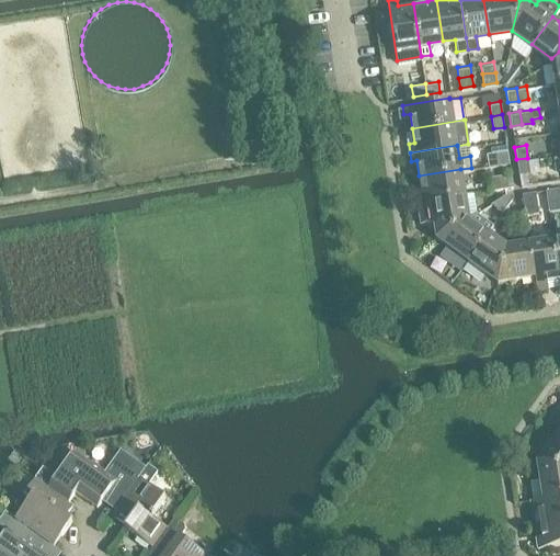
[(499,162),(509,161),(506,148),(496,149),(499,162)]
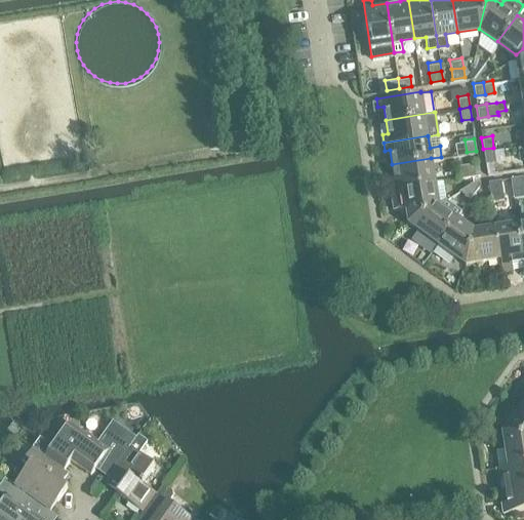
[(465,140),(454,142),(456,154),(467,152),(465,140)]
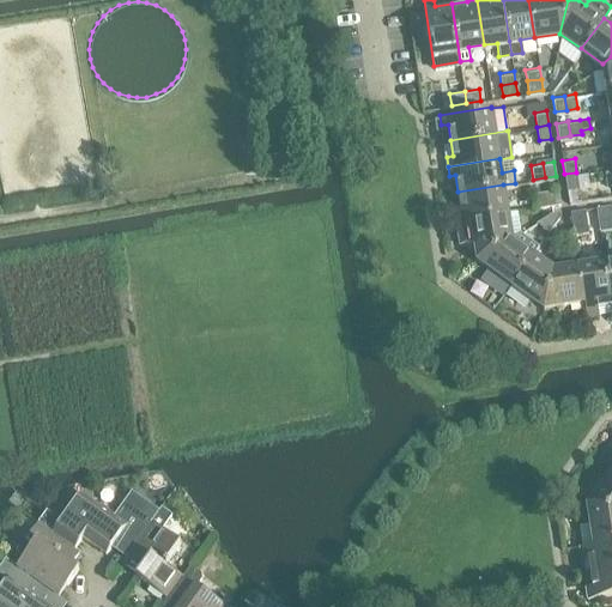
[(579,187),(576,173),(564,174),(567,188),(579,187)]
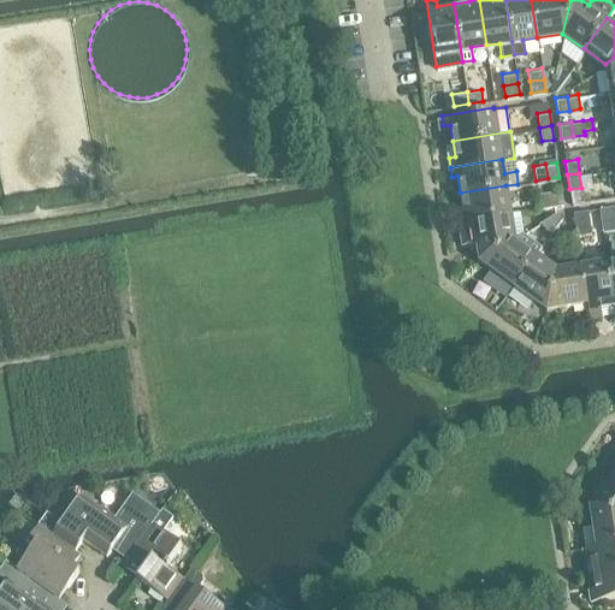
[(462,208),(456,209),(457,218),(509,211),(506,185),(460,193),(462,208)]
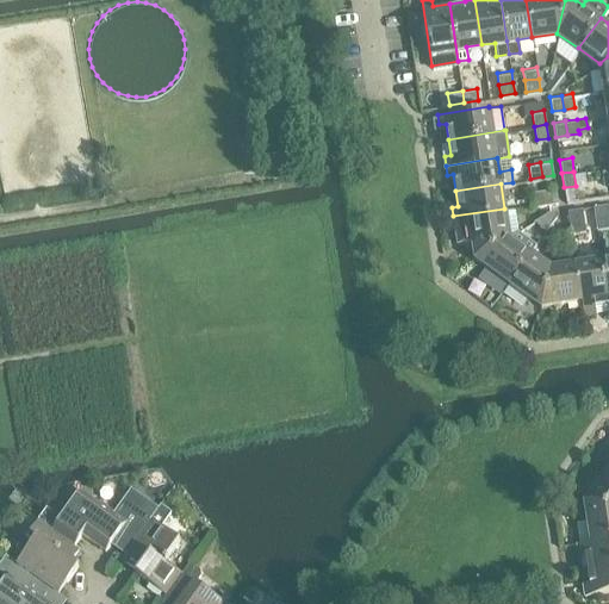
[(546,203),(558,200),(555,186),(544,188),(546,203)]
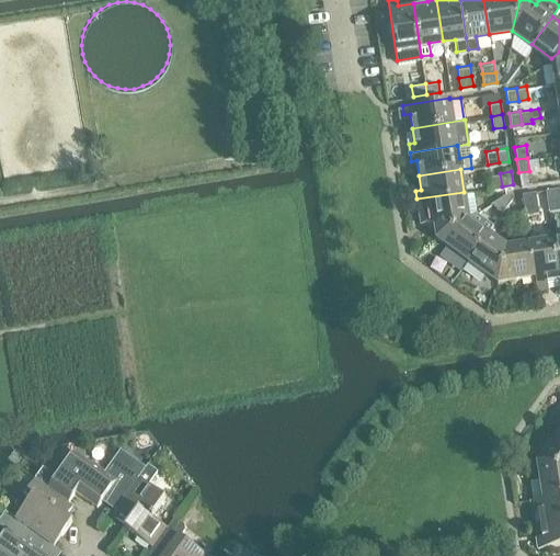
[(500,173),(490,174),(491,188),(502,186),(500,173)]
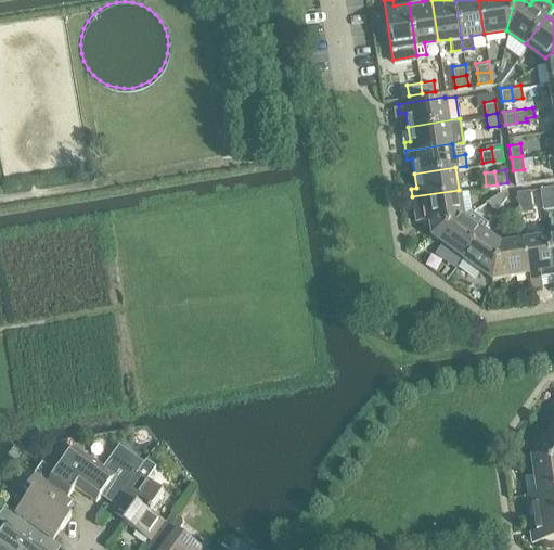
[(553,193),(552,183),(539,186),(541,195),(553,193)]
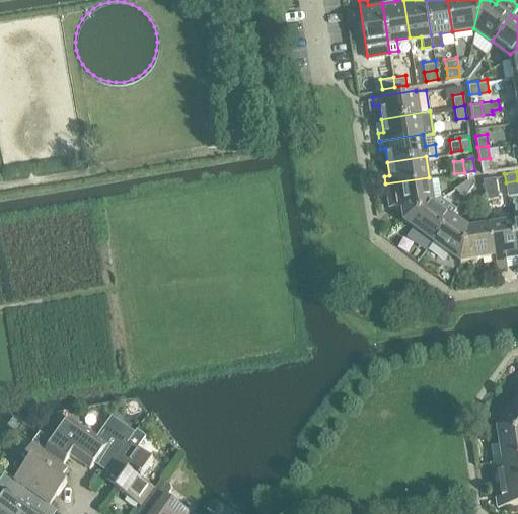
[(496,185),(495,174),(483,176),(484,187),(496,185)]
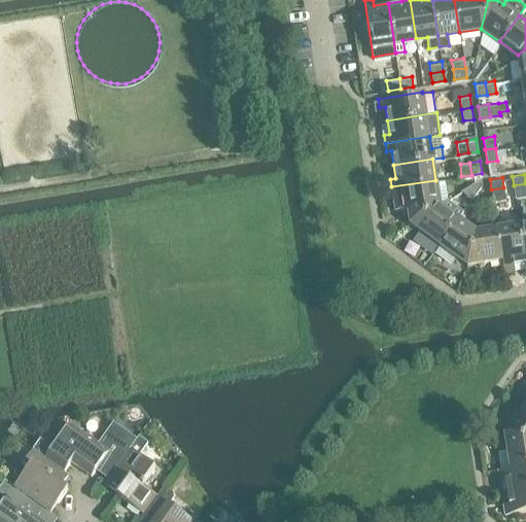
[(435,180),(391,186),(391,187),(393,207),(407,206),(409,220),(447,198),(444,179),(435,180)]
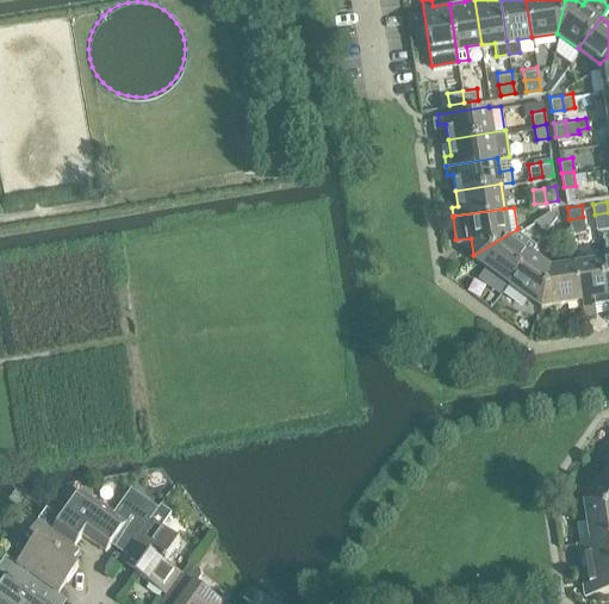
[(595,215),(596,226),(608,224),(608,216),(608,212),(595,215)]
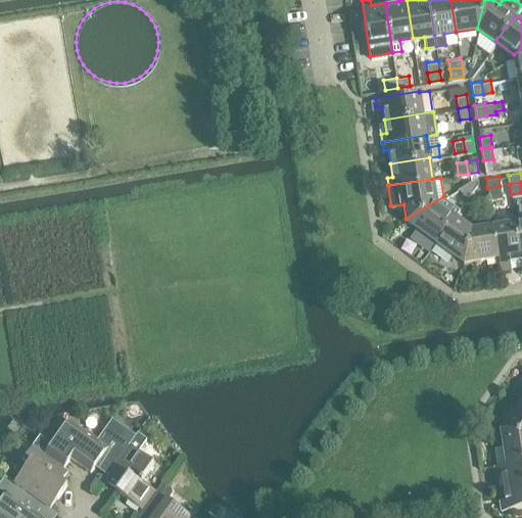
[(487,188),(489,197),(502,195),(500,186),(487,188)]
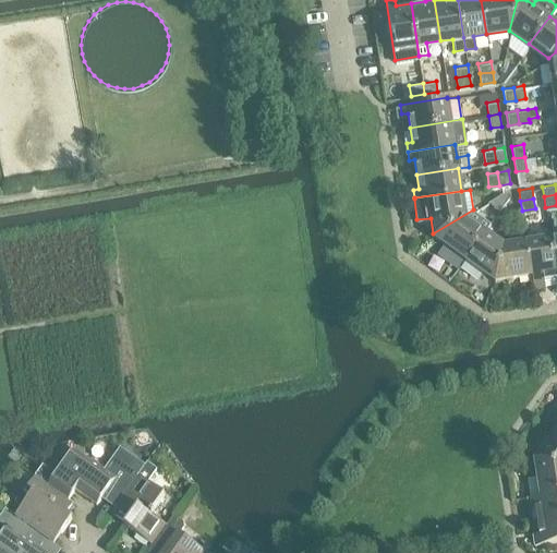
[(473,209),(433,233),(463,256),(484,228),(489,220),(473,209)]
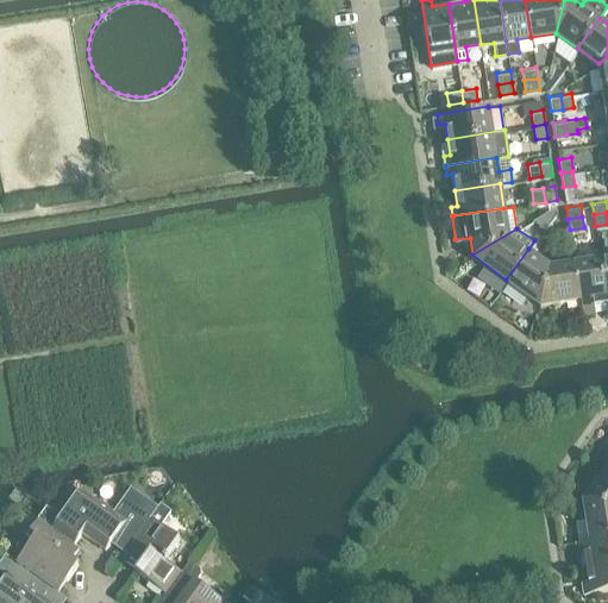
[(528,249),(506,280),(539,303),(550,264),(528,249)]
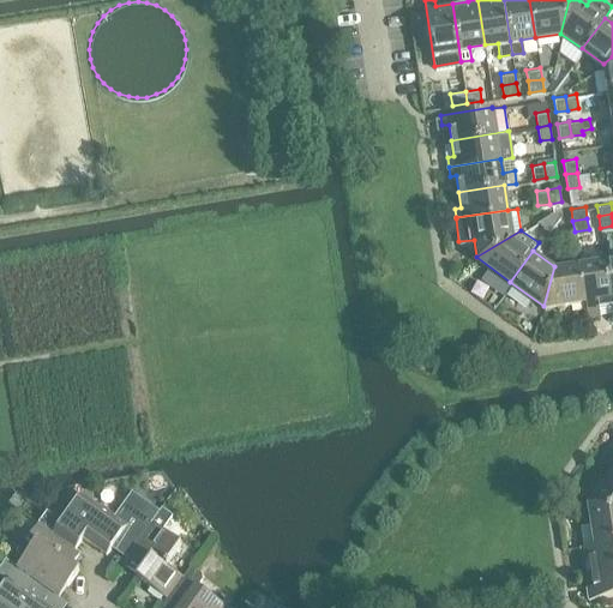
[(605,258),(580,262),(586,300),(584,300),(587,313),(598,312),(596,306),(612,304),(605,258)]
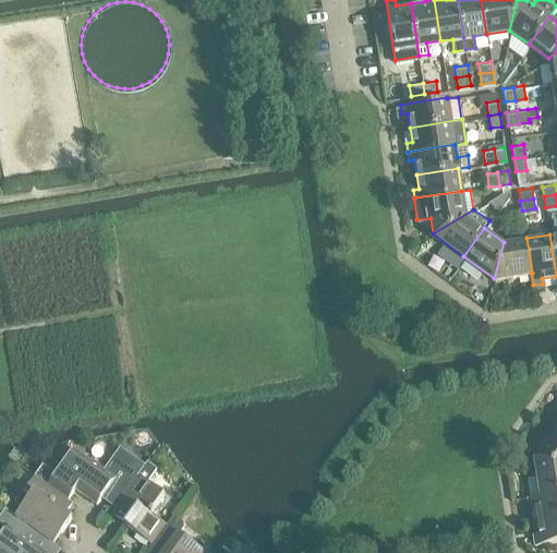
[(504,242),(494,278),(531,273),(532,273),(527,238),(504,242)]
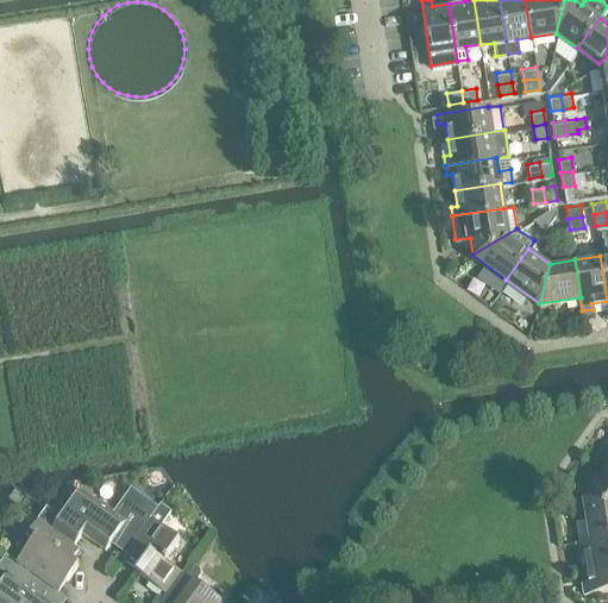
[(607,502),(607,464),(583,497),(607,502)]
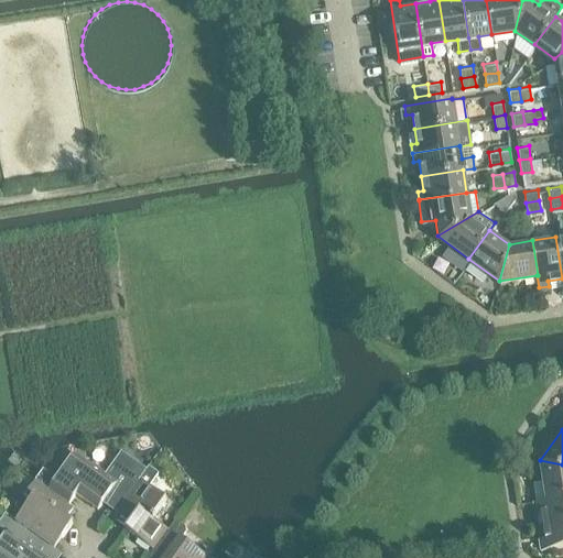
[(42,465),(34,477),(67,501),(75,490),(97,505),(103,498),(116,507),(138,477),(145,466),(120,447),(107,466),(93,456),(89,461),(73,449),(55,474),(42,465)]
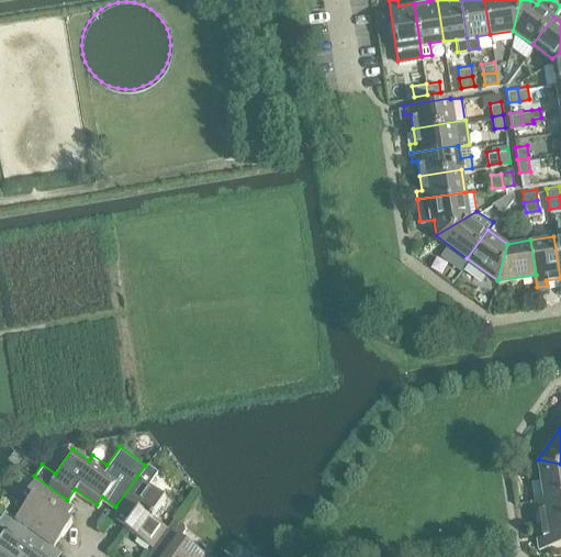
[(560,464),(538,459),(543,496),(543,497),(560,493),(560,464)]
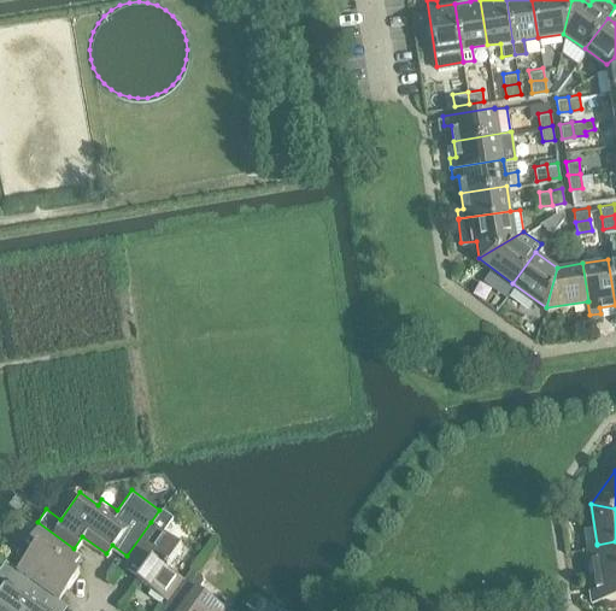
[(138,574),(135,576),(166,598),(182,576),(168,565),(169,562),(168,560),(180,542),(162,529),(172,513),(162,506),(159,510),(151,522),(127,556),(124,559),(136,568),(138,574)]
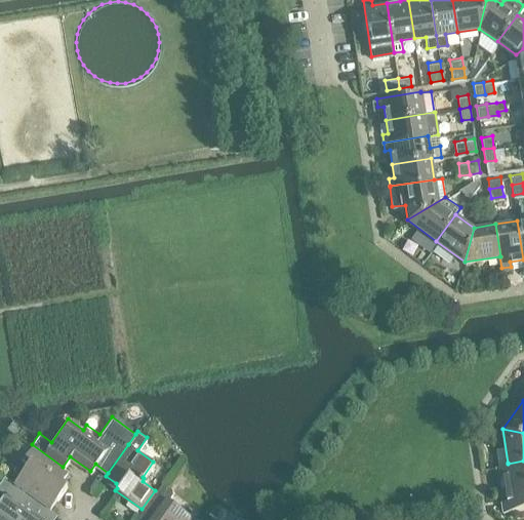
[(68,470),(63,467),(32,444),(22,458),(27,463),(14,481),(4,474),(3,475),(49,508),(67,484),(61,480),(68,470)]
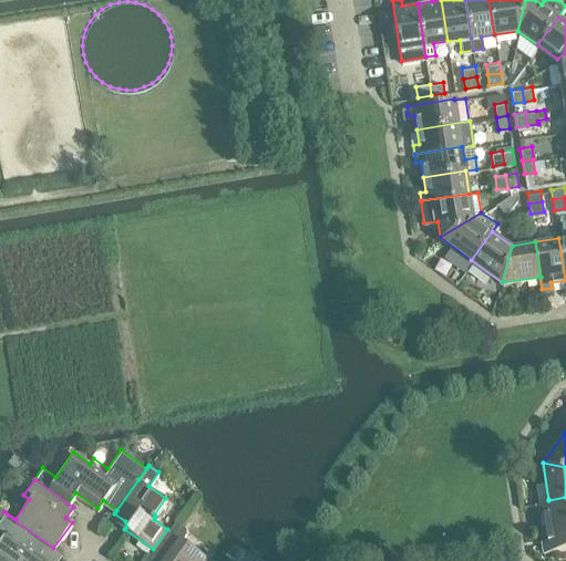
[(565,521),(565,497),(548,500),(548,499),(535,501),(537,512),(543,511),(545,525),(565,521)]
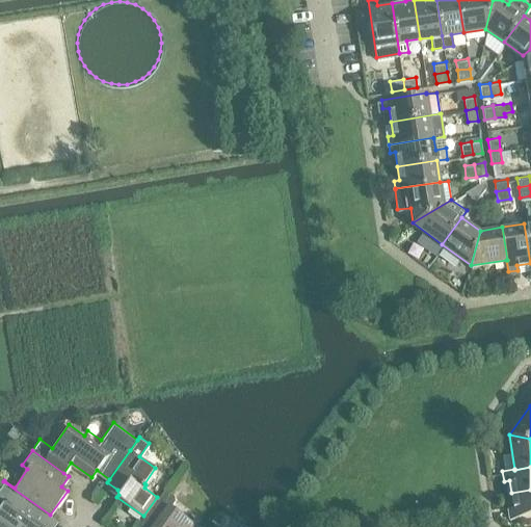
[(0,526),(46,526),(47,526),(30,516),(36,506),(50,515),(3,481),(0,486),(0,495),(6,499),(0,507),(0,526)]
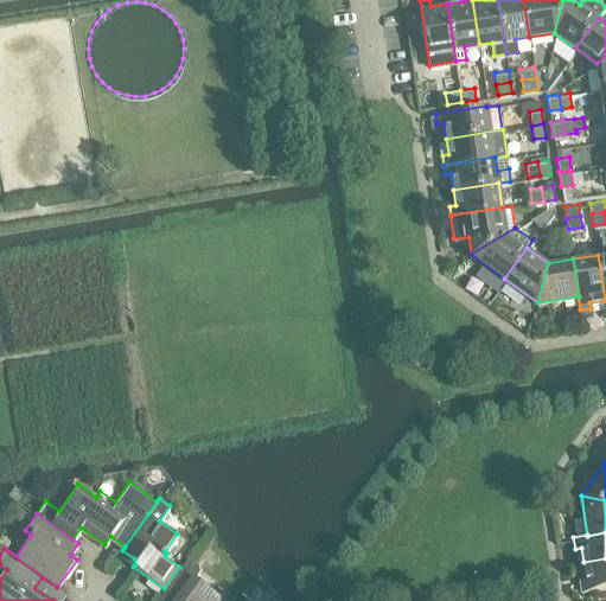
[(225,600),(227,600),(192,576),(198,569),(197,563),(187,556),(179,567),(164,588),(155,600),(225,600)]
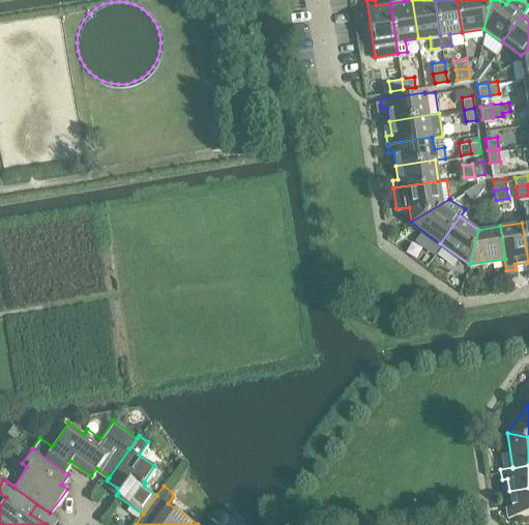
[(507,515),(528,511),(528,488),(509,491),(511,503),(506,504),(507,515)]
